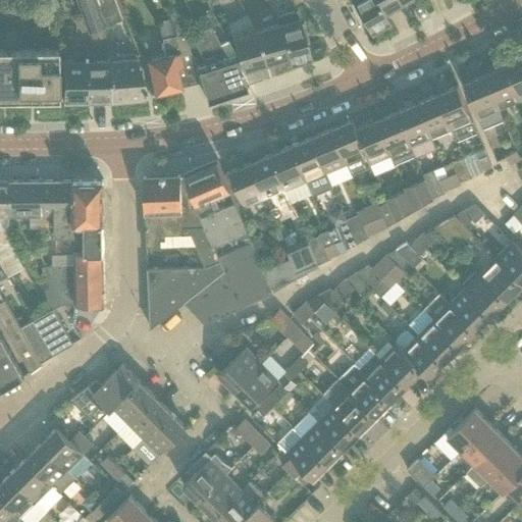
[(74,0),(85,27),(86,32),(104,24),(119,18),(112,0),(74,0)]
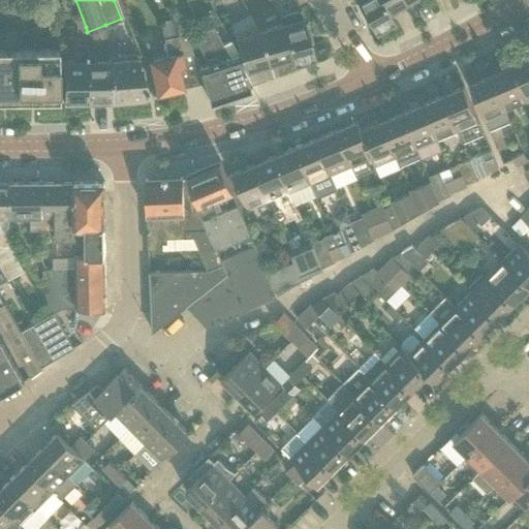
[(393,22),(379,0),(354,0),(356,3),(354,4),(360,12),(362,11),(374,33),(393,22)]
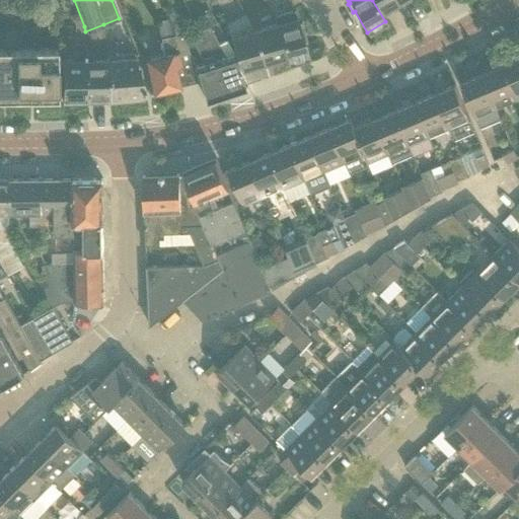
[(394,0),(372,0),(385,21),(386,21),(381,11),(396,2),(394,0)]
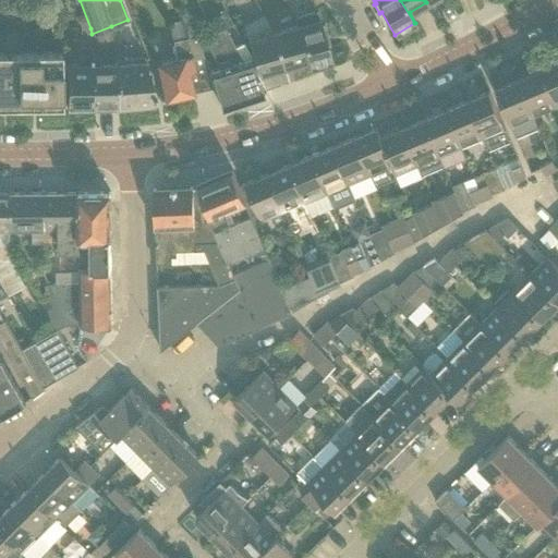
[(295,17),(294,17),(298,26),(306,60),(308,68),(312,67),(331,61),(325,38),(324,36),(326,35),(324,26),(320,27),(316,11),(316,12),(295,17)]
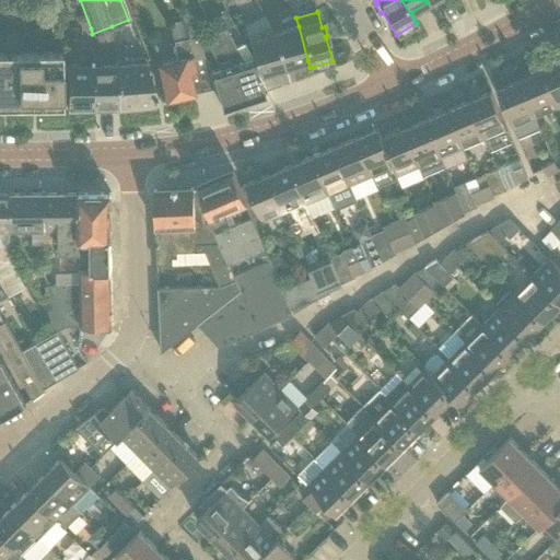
[(188,18),(183,20),(185,26),(190,48),(196,70),(189,71),(194,93),(216,88),(220,104),(221,108),(243,102),(231,65),(213,33),(203,36),(219,67),(209,70),(191,25),(188,18)]
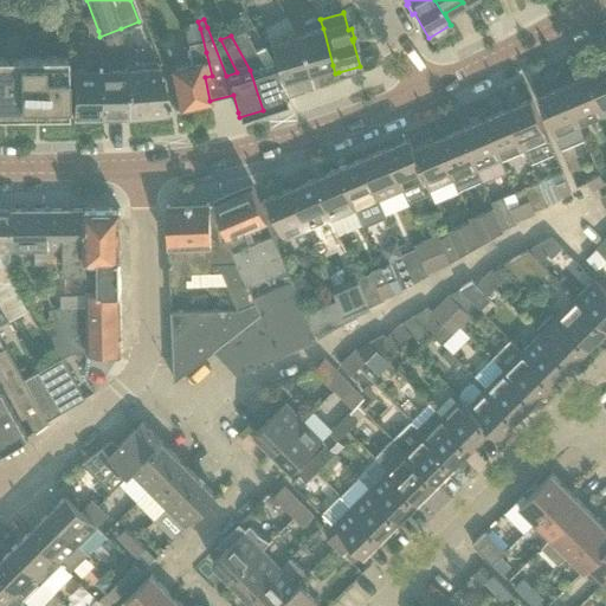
[(192,62),(169,68),(174,85),(180,108),(210,101),(205,77),(212,76),(210,70),(206,52),(200,28),(198,21),(182,25),(187,44),(192,62)]
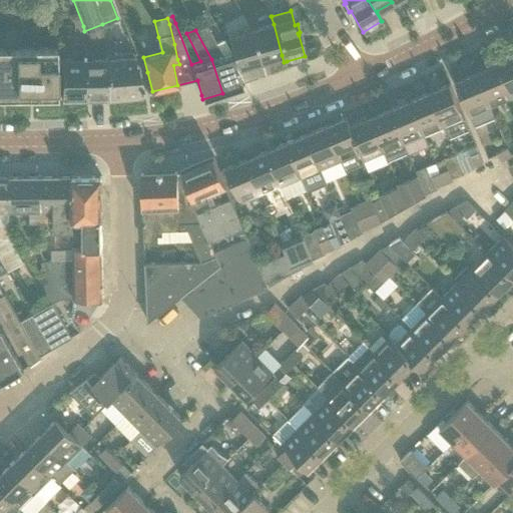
[(85,33),(83,43),(83,56),(102,56),(103,56),(102,24),(84,31),(85,32),(85,33)]
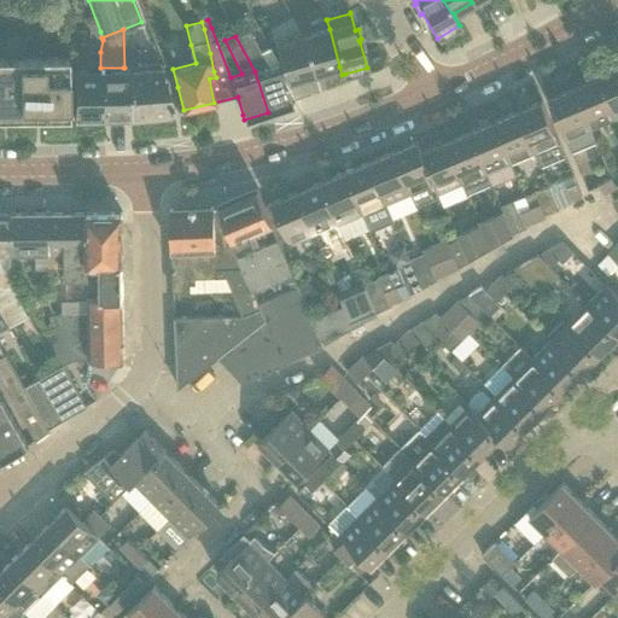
[(326,30),(302,36),(314,79),(325,75),(324,71),(334,69),(339,68),(339,66),(330,29),(328,29),(326,30)]
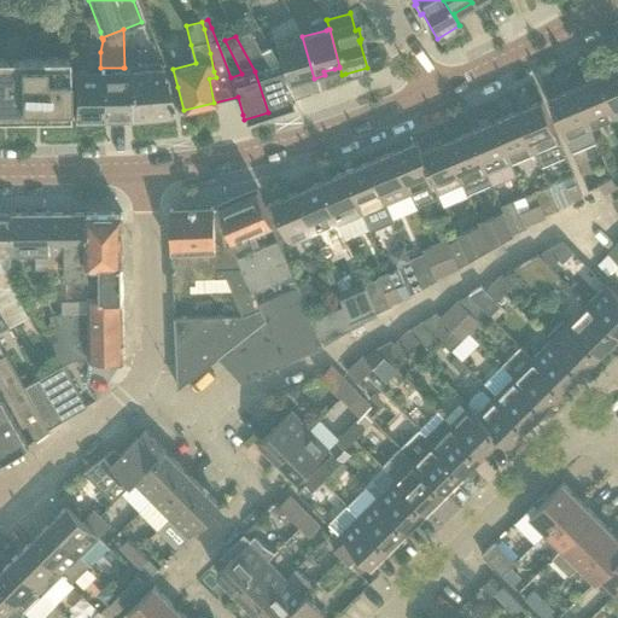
[(249,31),(235,36),(255,71),(268,112),(292,104),(285,82),(278,63),(269,47),(260,52),(249,31)]
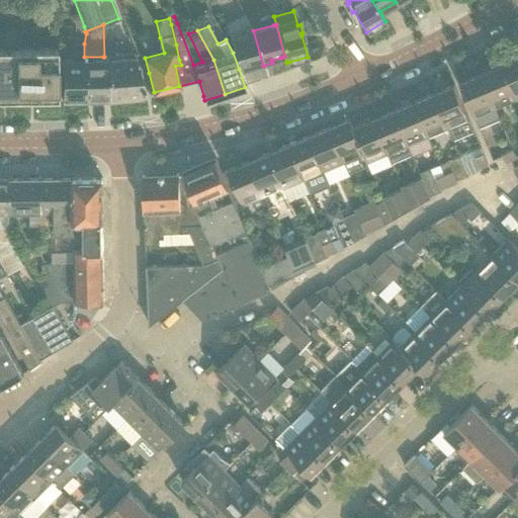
[(263,66),(253,30),(230,37),(239,69),(253,65),(254,68),(263,66)]
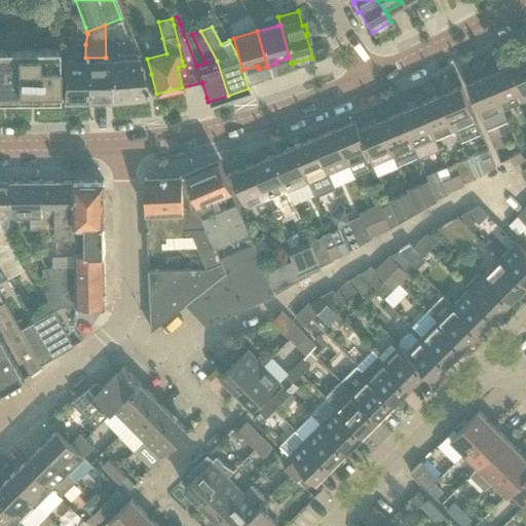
[(87,33),(78,33),(78,44),(85,44),(87,34),(87,33)]
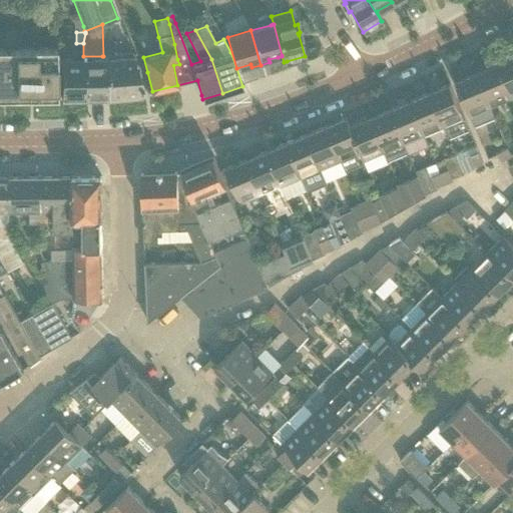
[(72,57),(59,57),(60,76),(60,86),(60,96),(80,96),(80,57),(83,56),(83,43),(76,43),(71,43),(72,57)]
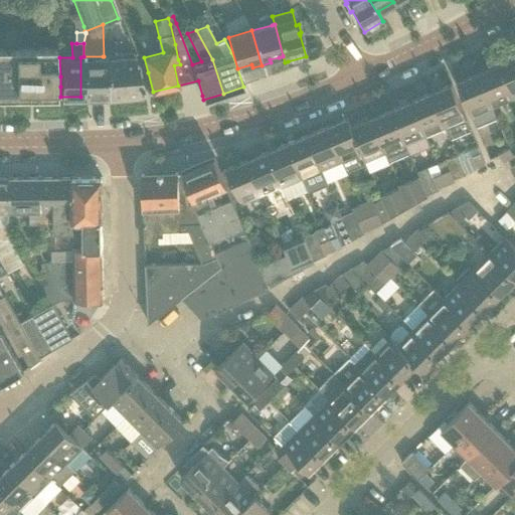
[(0,48),(0,98),(16,98),(26,98),(56,97),(56,76),(55,47),(0,48)]
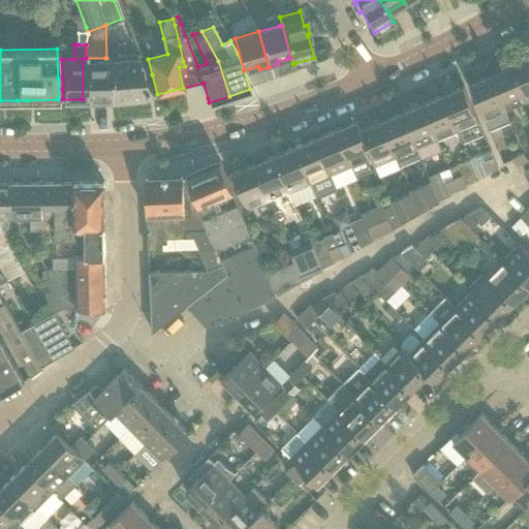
[(106,58),(105,58),(105,99),(114,98),(145,96),(144,76),(139,76),(137,56),(111,58),(106,58)]
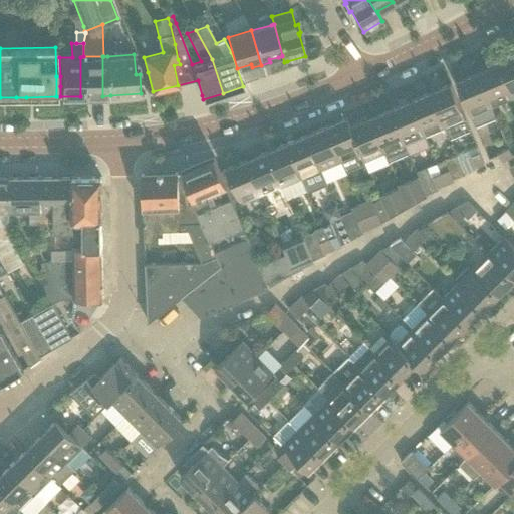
[(102,56),(80,57),(80,96),(102,95),(102,56)]
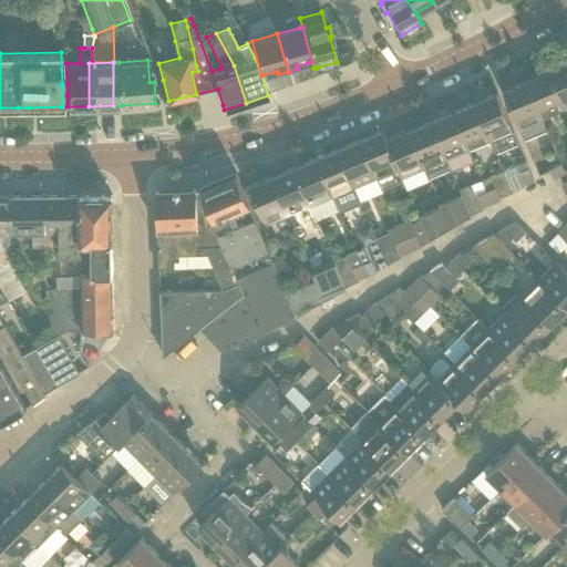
[(566,62),(547,71),(563,109),(566,106),(566,62)]
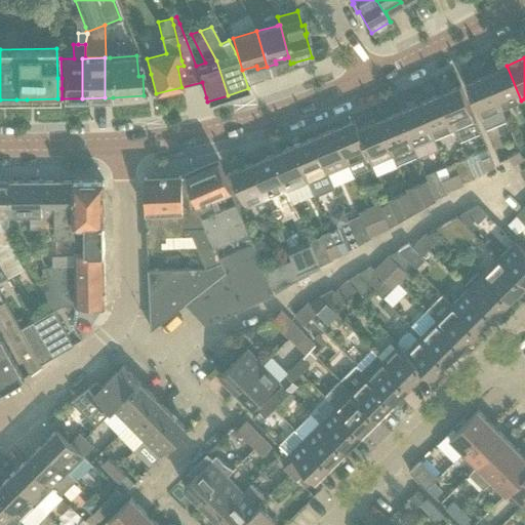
[(507,66),(486,75),(501,110),(521,101),(507,66)]
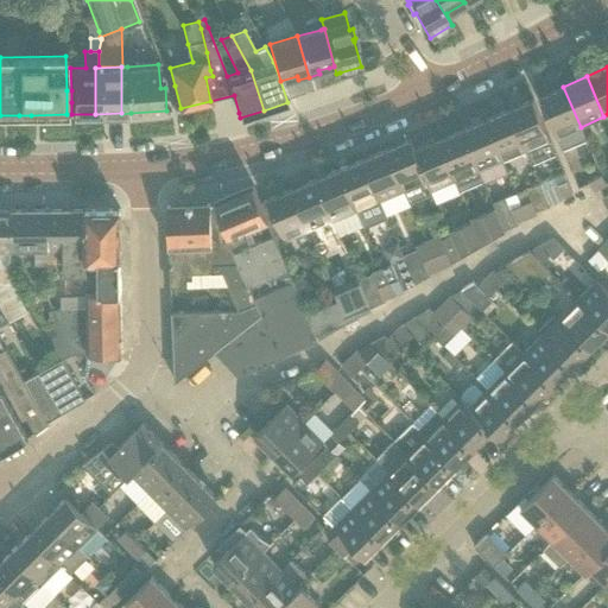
[(581,127),(563,87),(539,97),(562,150),(586,140),(581,127)]
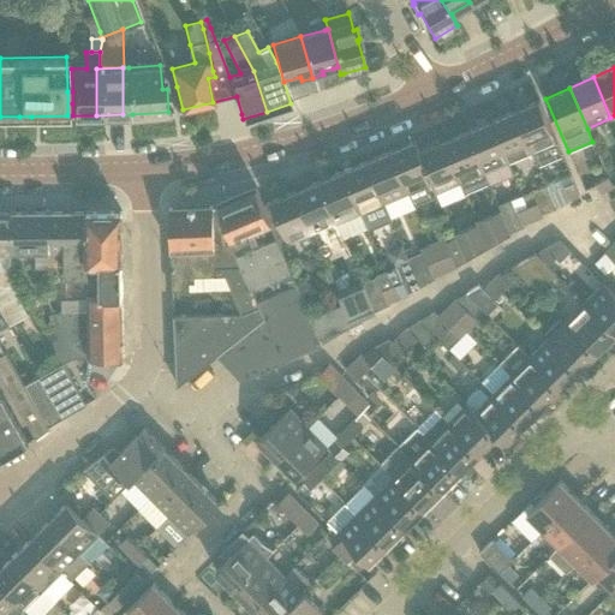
[(539,100),(514,111),(531,151),(537,165),(561,155),(543,111),(539,100)]
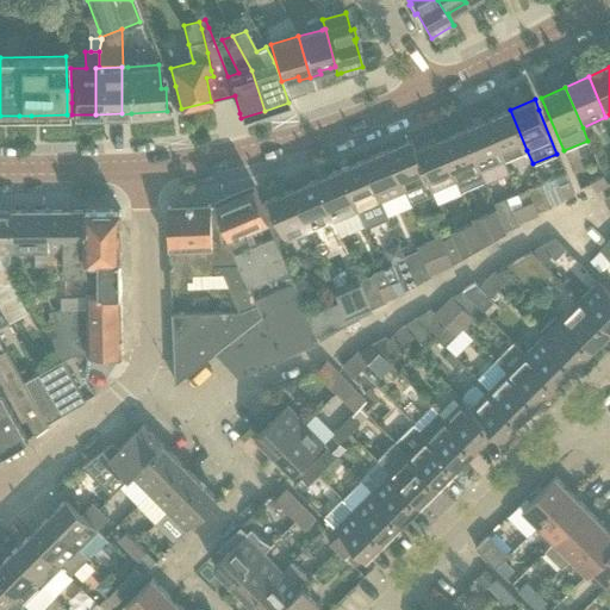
[(510,110),(486,120),(504,161),(527,150),(510,110)]
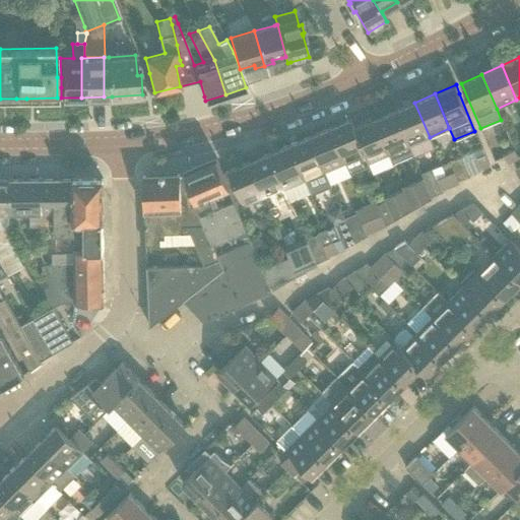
[(414,103),(394,111),(411,153),(413,158),(434,149),(429,137),(430,137),(414,103)]
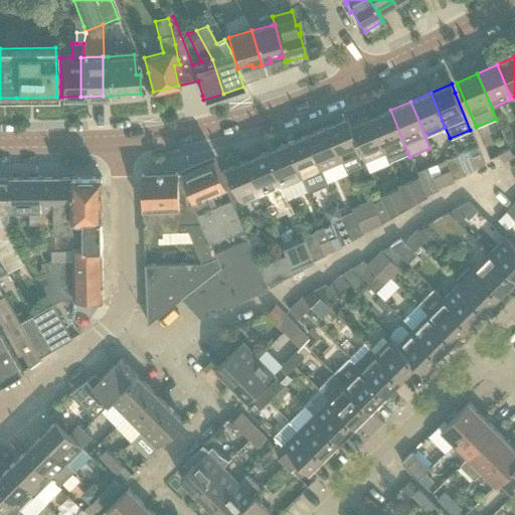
[(390,110),(370,118),(384,153),(388,161),(407,152),(390,110)]
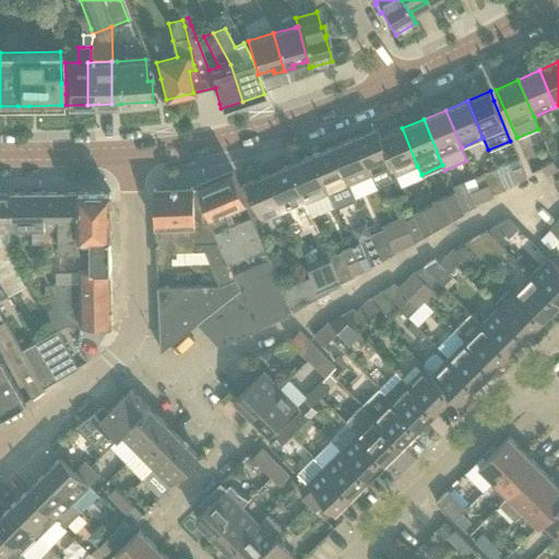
[(378,128),(355,137),(370,175),(376,187),(397,178),(396,175),(381,138),(378,128)]
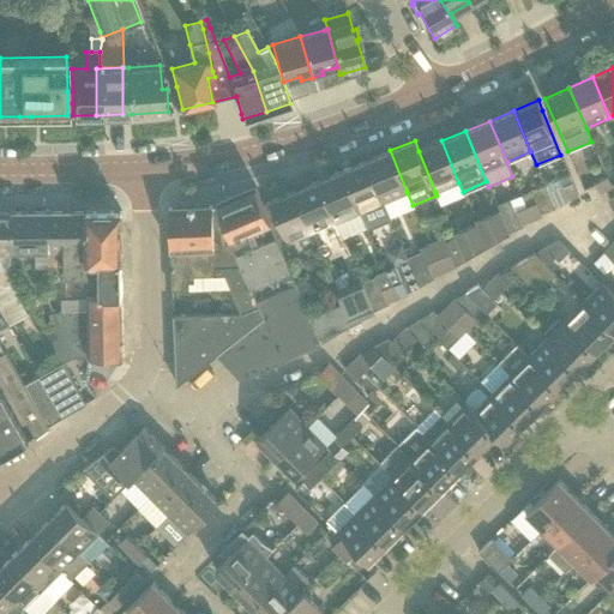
[(441,140),(419,151),(435,192),(458,182),(441,140)]
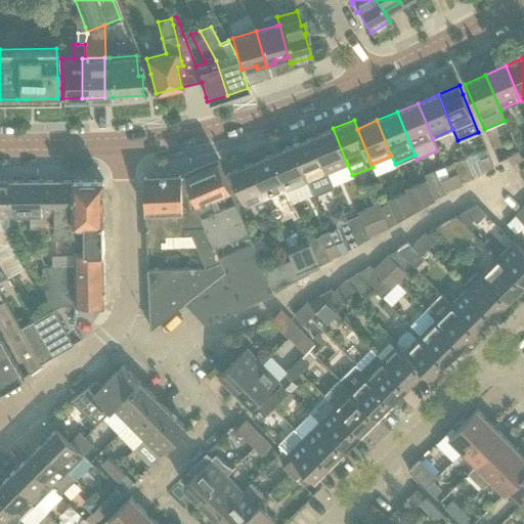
[(333,129),(312,137),(326,172),(347,164),(333,129)]
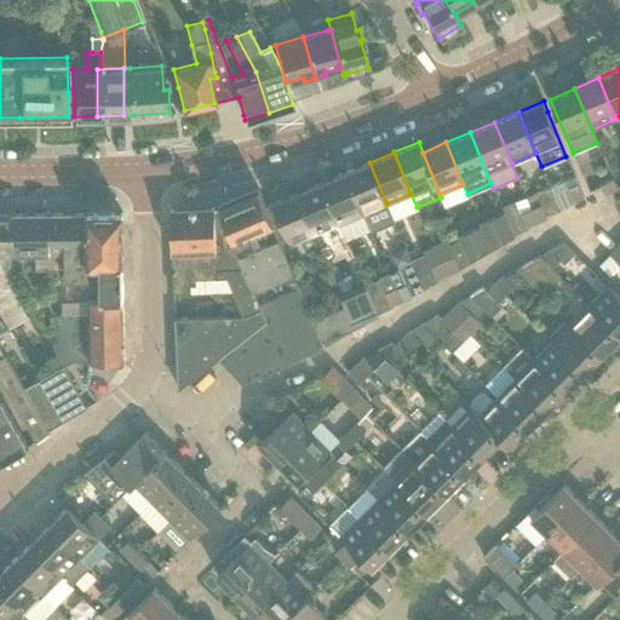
[(369,162),(345,173),(362,214),(368,228),(392,218),(386,204),(369,162)]
